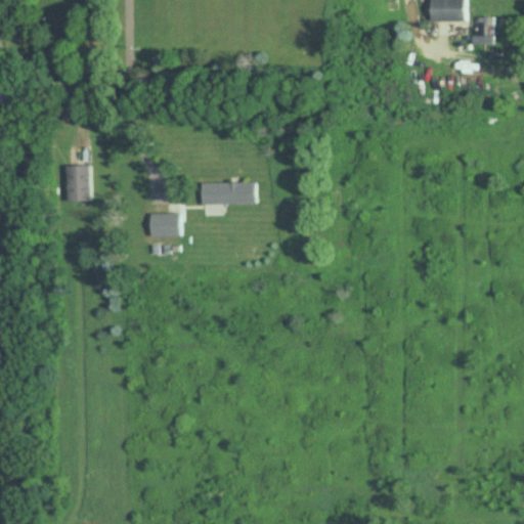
[(432,0),(432,22),(469,22),(469,0),(432,0)]
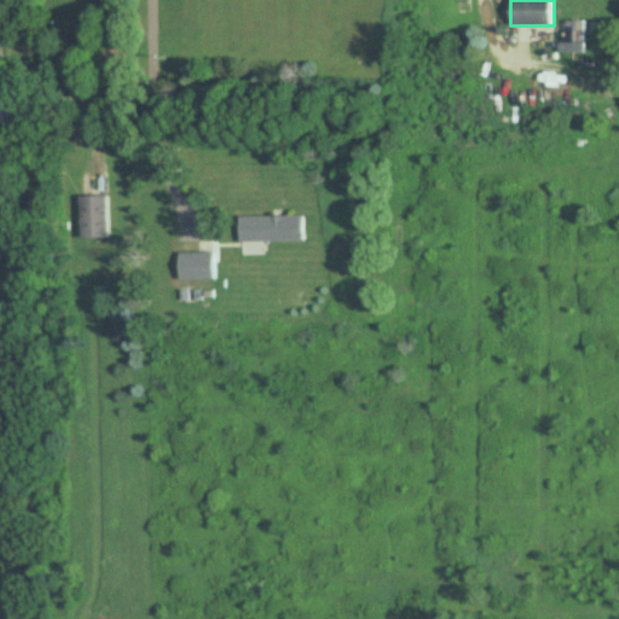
[(585,53),(585,21),(562,21),(562,53),(585,53)]
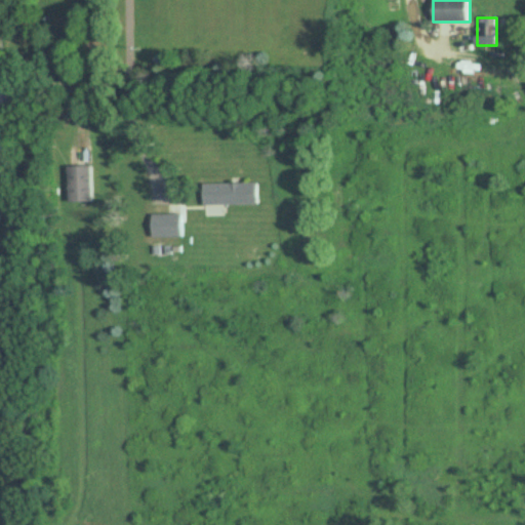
[(91,166),(69,166),(69,202),(91,202),(91,166)]
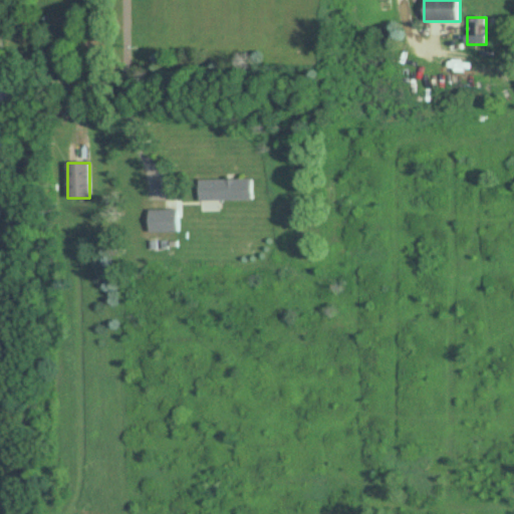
[(253,200),(253,180),(199,180),(199,200),(253,200)]
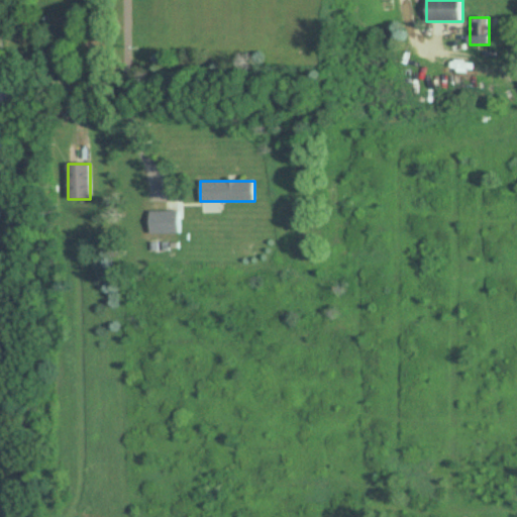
[(180,234),(180,211),(149,211),(149,234),(180,234)]
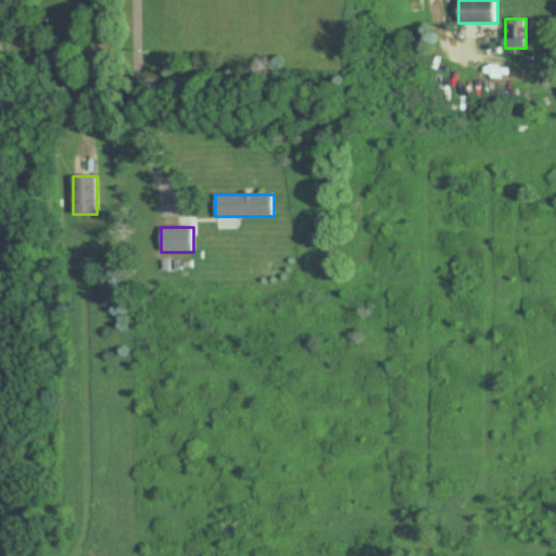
All buildings are outlined.
